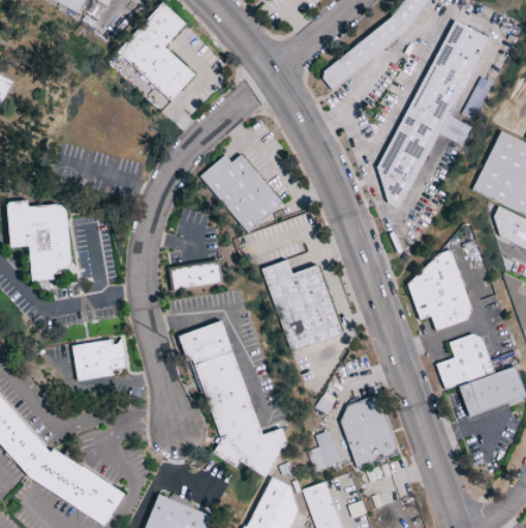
[(49,0),(80,14),(86,0),(49,0)]
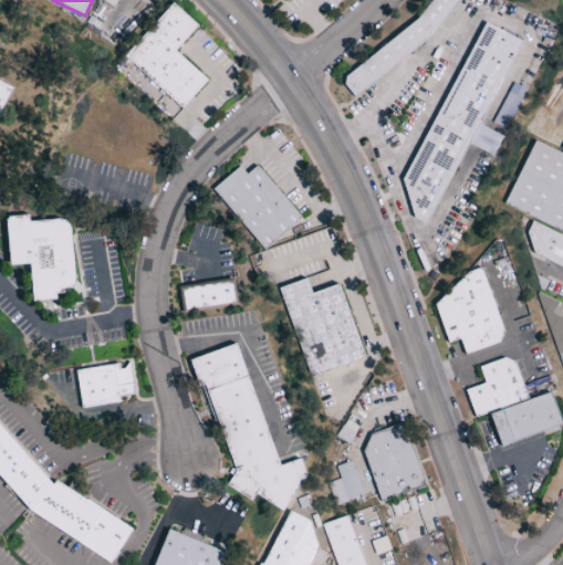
[(352,71),(344,82),(356,96),(436,35),(460,0),(433,0),(420,18),(352,71)]
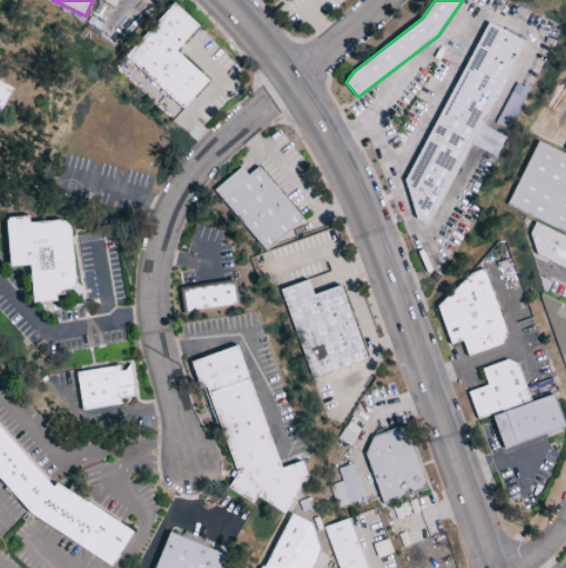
[(210,79),(178,51),(200,25),(175,2),(127,58),(186,108),(210,79)]
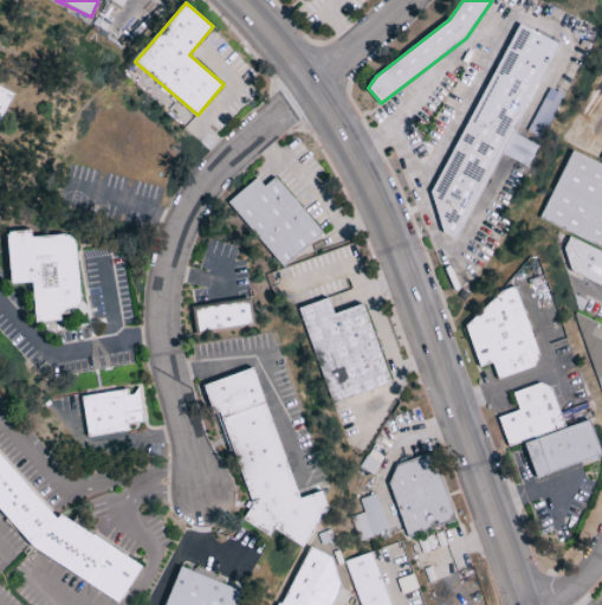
[(558,42),(515,23),(433,203),(445,207),(435,229),(460,240),(499,153),(529,167),(539,145),(517,134),(558,42)]
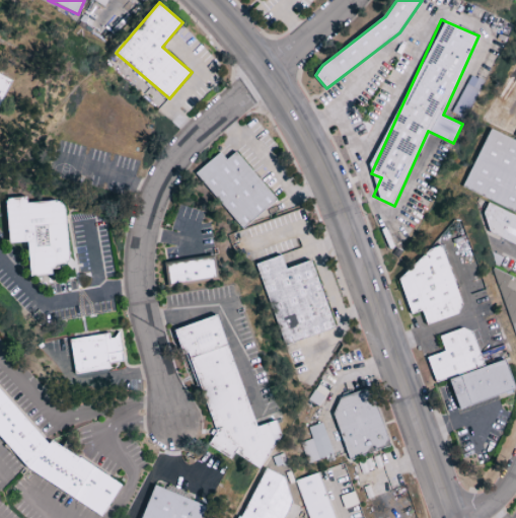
[(465,189),(515,210),(515,140),(490,129),(465,189)]
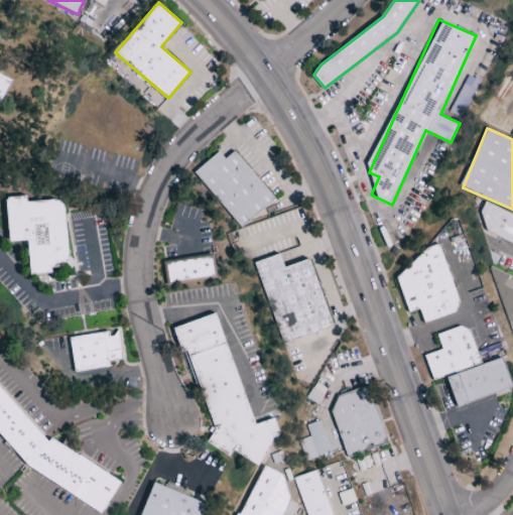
[(277,198),(236,150),(227,158),(220,151),(196,172),(243,227),(277,198)]
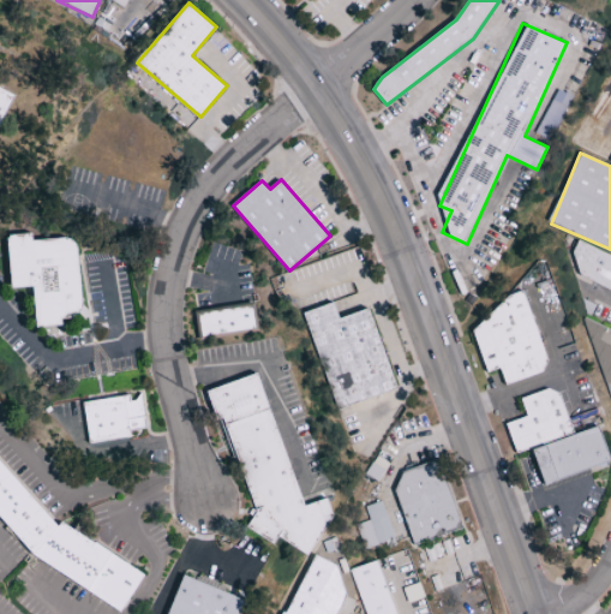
[(12,287),(34,286),(37,327),(64,325),(63,316),(83,315),(78,237),(34,240),(34,233),(9,234),(12,287)]
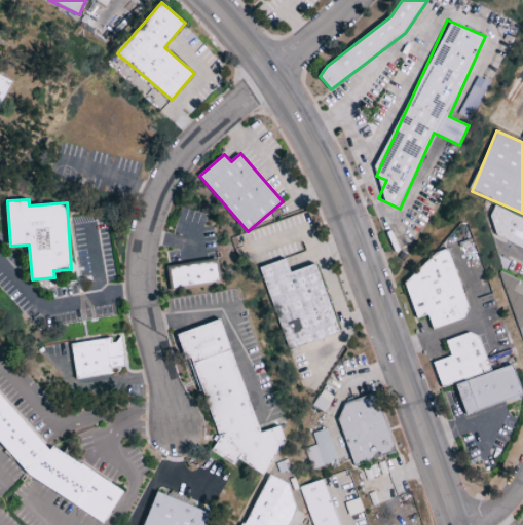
[(522,219),(495,207),(489,219),(499,224),(494,235),(522,248),(522,219)]
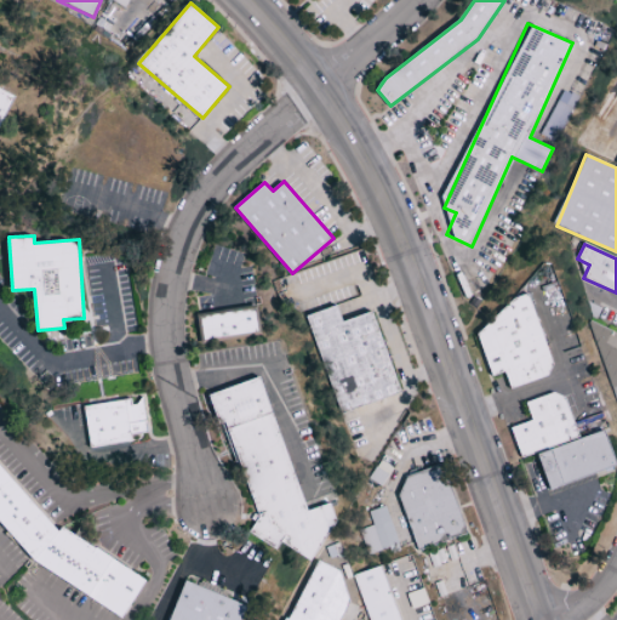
[(475,320),(492,376),(507,371),(512,388),(555,375),(533,302),(475,320)]
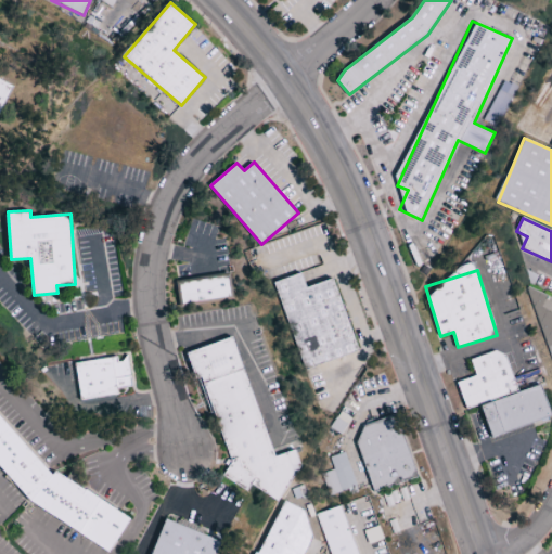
[(359,351),(335,278),(307,286),(303,273),(277,281),(305,369),(359,351)]
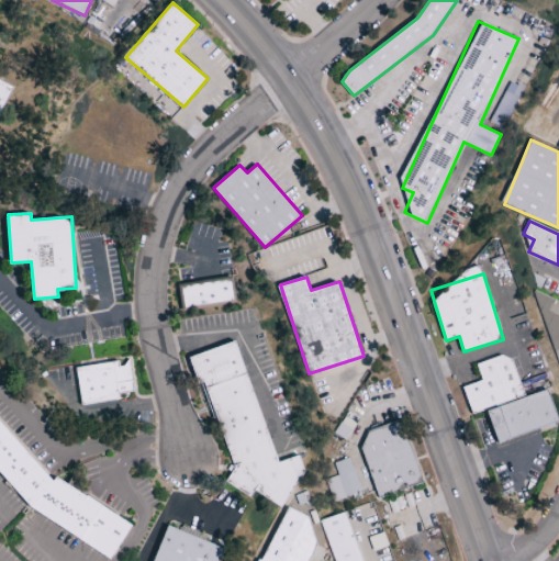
[(232,279),(180,285),(183,307),(235,300),(232,279)]
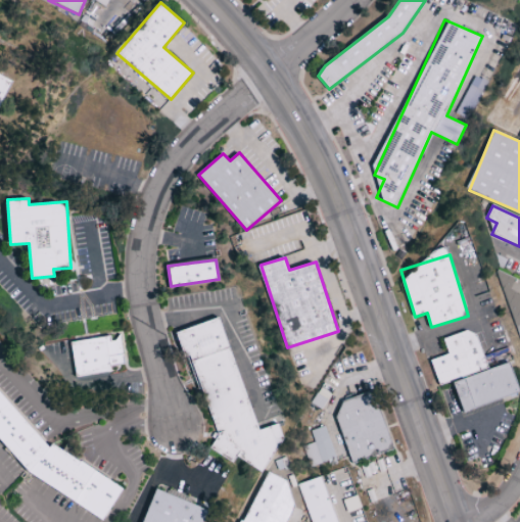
[(519,280),(504,273),(507,283),(506,284),(519,333),(519,280)]
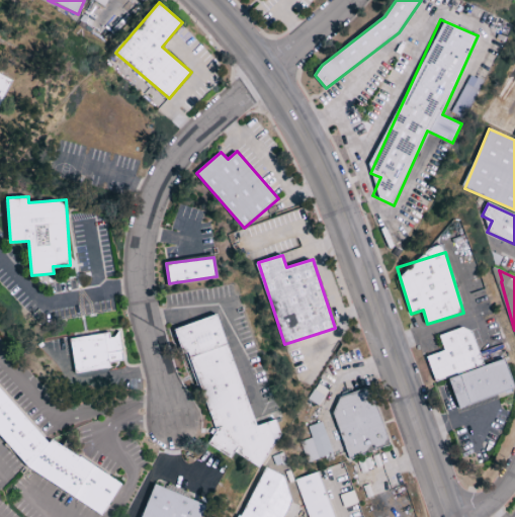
[(176,328),(182,350),(190,354),(198,382),(202,384),(216,431),(208,445),(233,457),(235,453),(261,467),(275,441),(282,439),(277,419),(254,426),(221,315),(176,328)]
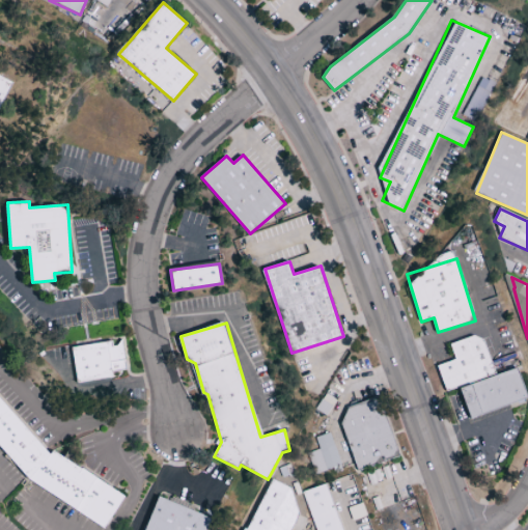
[(470,417),(527,399),(527,396),(519,367),(497,374),(484,334),(451,343),(456,360),(439,365),(447,391),(461,387),(470,417)]
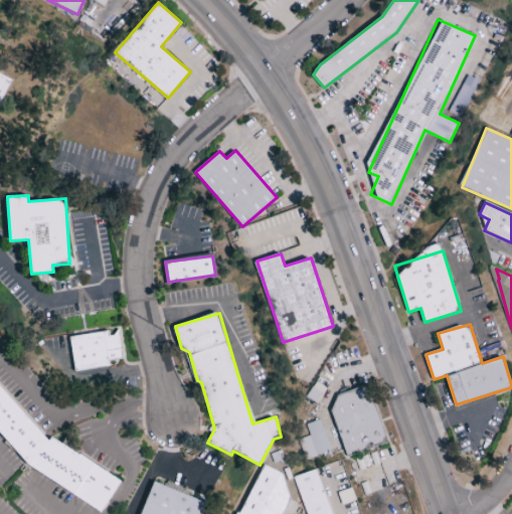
[(70,336),(76,370),(110,365),(110,360),(124,358),(120,332),(111,333),(111,331),(70,336)]
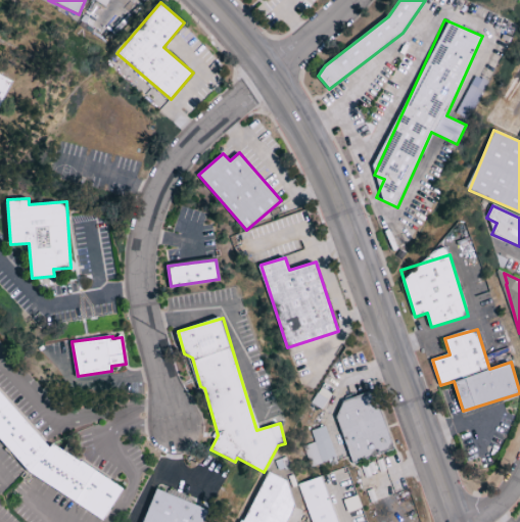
[(104,519),(124,487),(53,444),(49,448),(0,389),(0,438),(30,474),(104,519)]
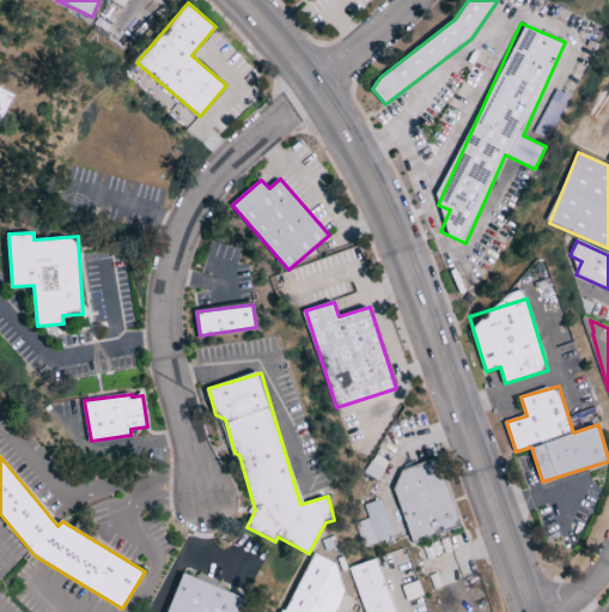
[(394,471),(413,541),(461,527),(442,458),(394,471)]
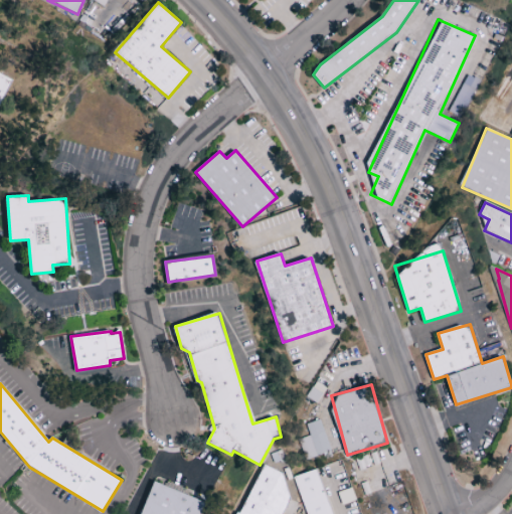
[(307,423),(311,436),(301,439),(308,460),(333,451),(321,418),(307,423)]
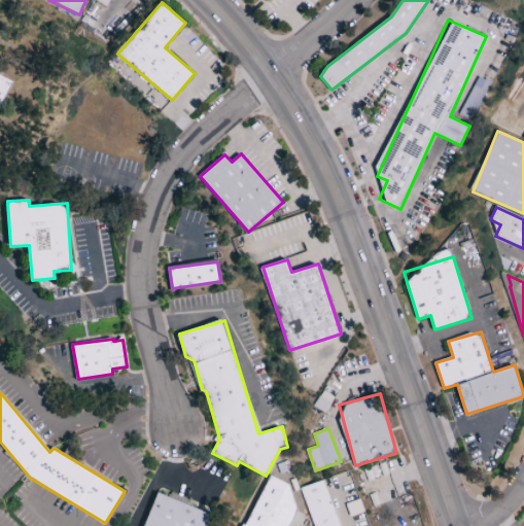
[(241,525),(285,525),(302,489),(265,474),(241,525)]
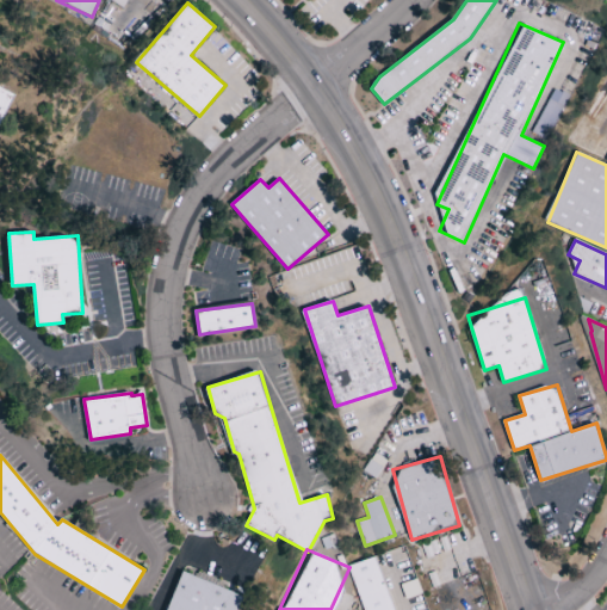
[(396,609),(378,555),(351,565),(365,609),(396,609)]
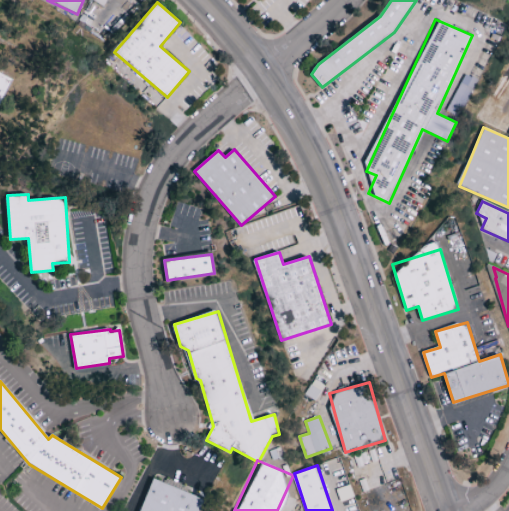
[(198,510),(203,497),(152,479),(140,510),(198,510)]
